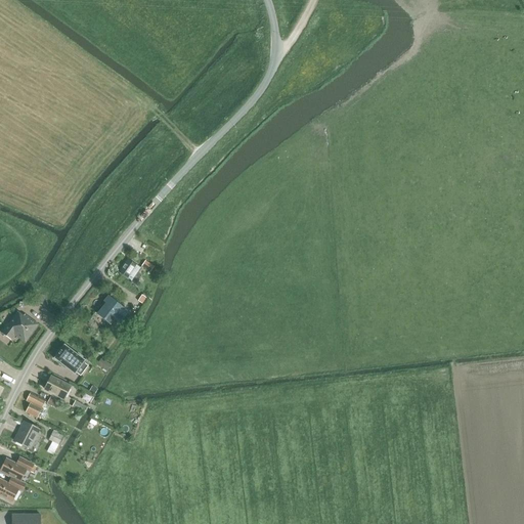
[(127,259),(119,272),(131,281),(132,280),(135,282),(137,282),(141,276),(140,275),(137,272),(140,268),(127,259)]
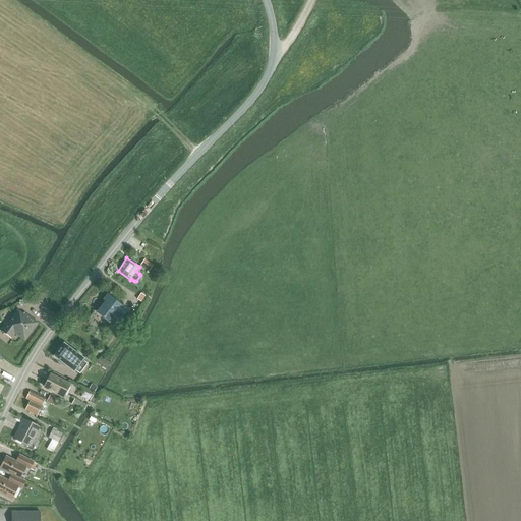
[(145,259),(140,265),(150,271),(154,265),(145,259)]
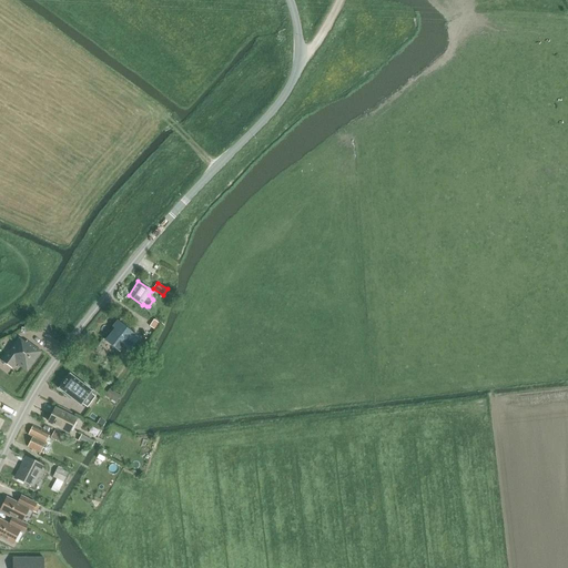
[(114,330),(105,341),(120,352),(124,346),(130,351),(139,340),(133,335),(133,334),(120,324),(114,330)]
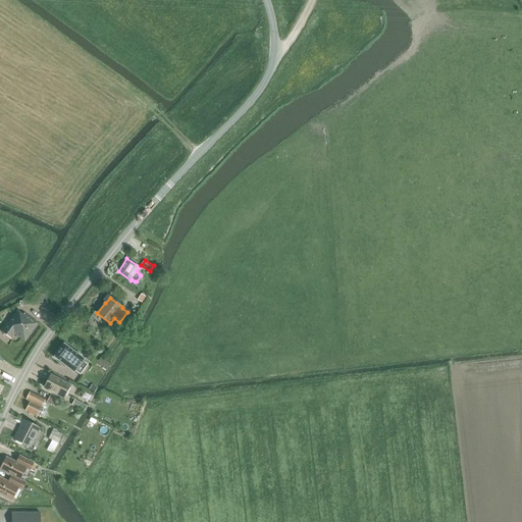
[(39,323),(24,314),(23,315),(17,311),(2,332),(10,338),(14,333),(24,342),(39,323)]
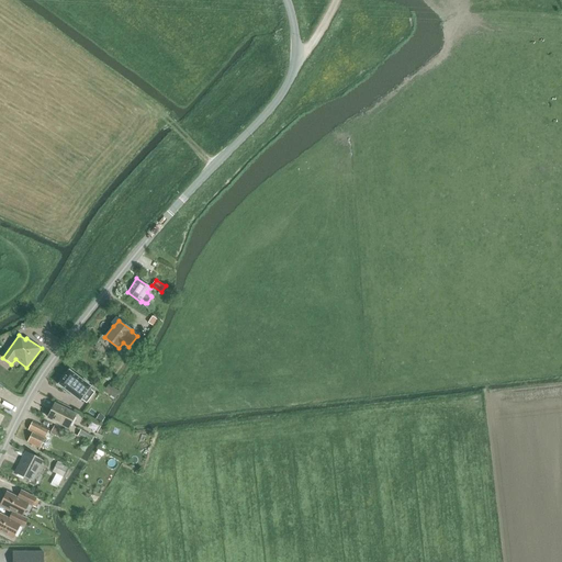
[(58,385),(80,402),(91,388),(69,371),(58,385)]
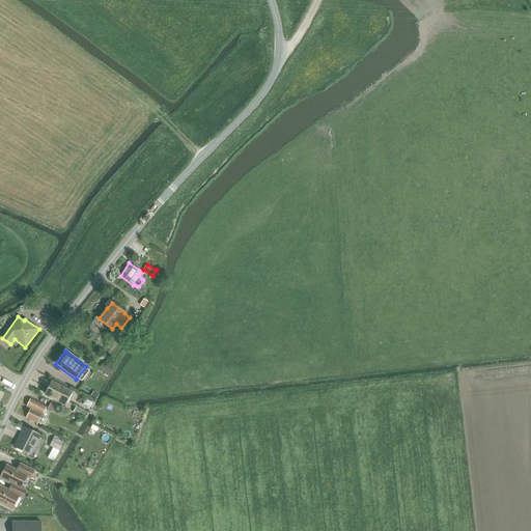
[(102,364),(98,370),(109,376),(113,370),(102,364)]
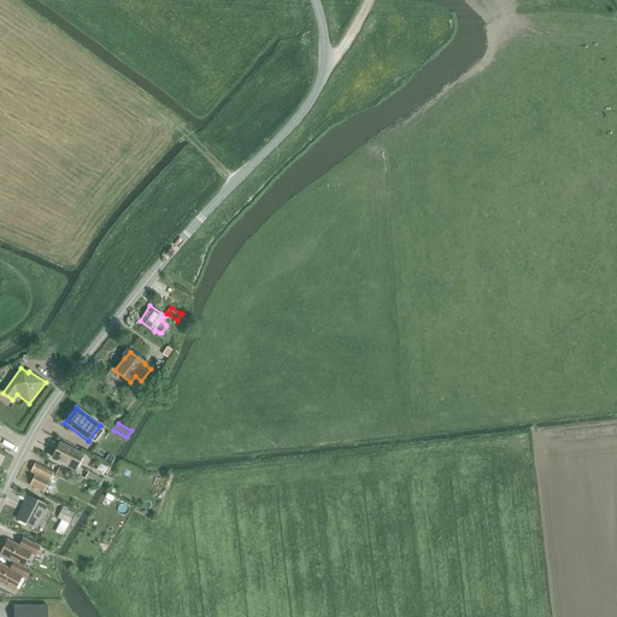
[(52,459),(72,470),(81,453),(60,444),(52,459)]
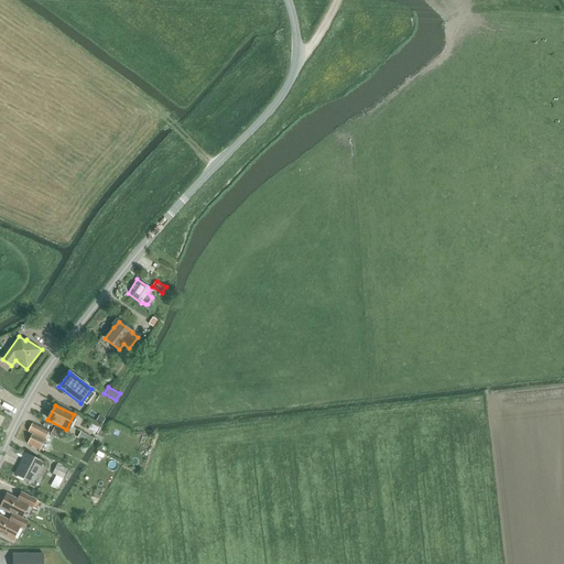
[(99,416),(96,422),(101,425),(105,420),(99,416)]
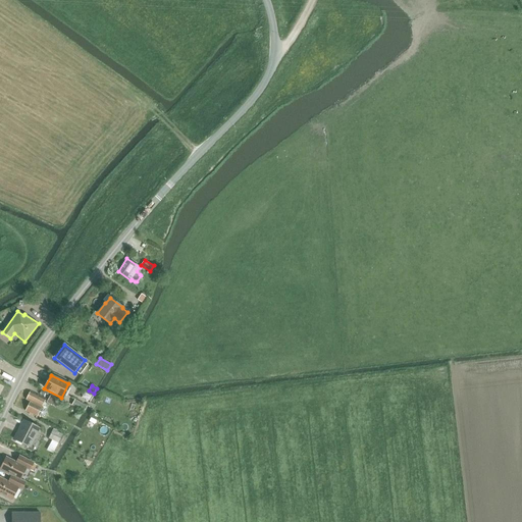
[(30,401),(25,410),(37,415),(41,417),(43,417),(45,416),(46,413),(46,411),(45,410),(41,408),(46,399),(31,392),(27,399),(30,401)]
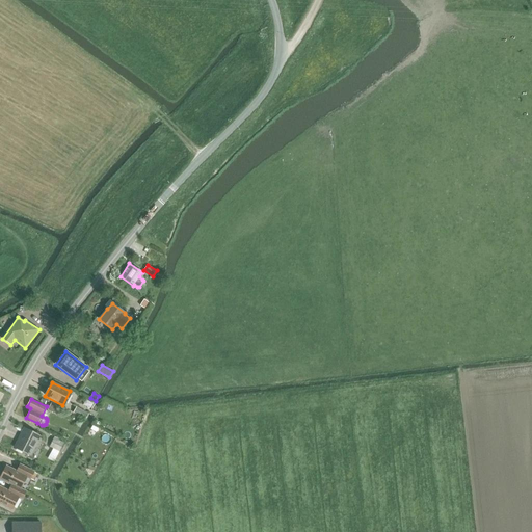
[(55,405),(51,413),(56,416),(60,408),(55,405)]
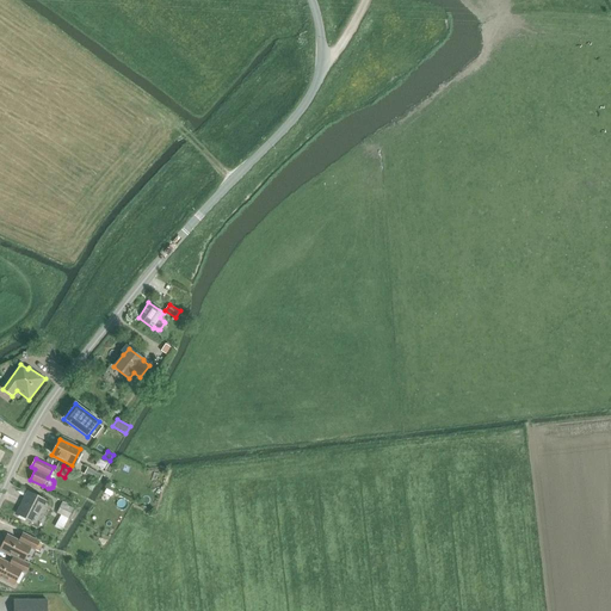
[(88,468),(84,475),(98,483),(102,476),(88,468)]
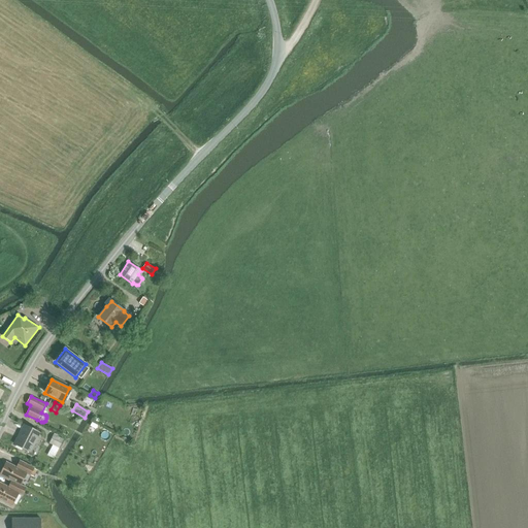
[(14,444),(30,452),(40,432),(25,425),(14,444)]
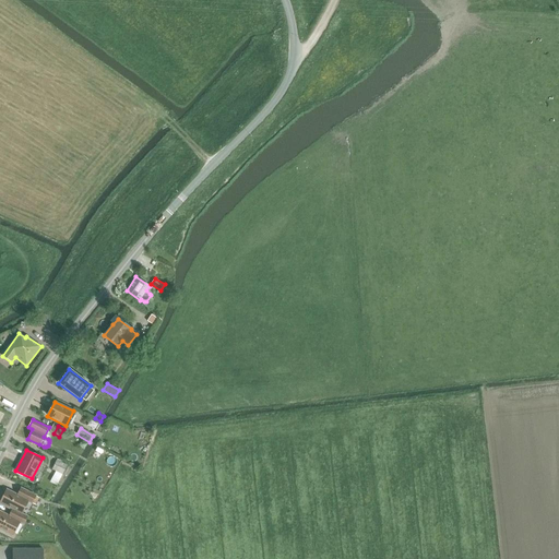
[(57,461),(51,471),(55,472),(61,475),(67,465),(57,461)]
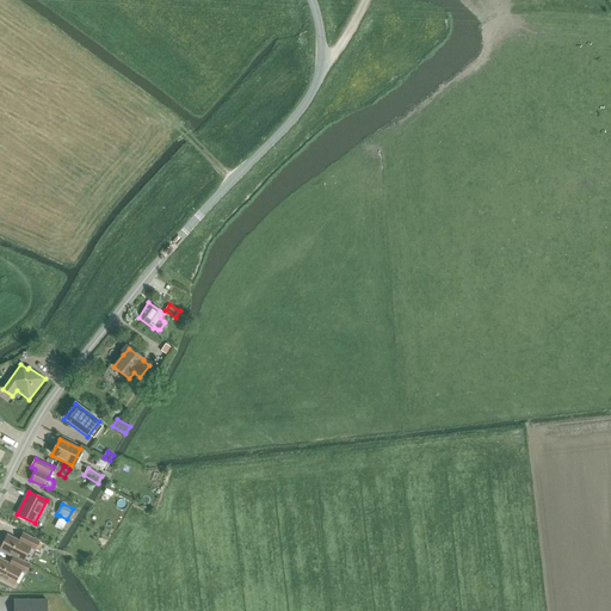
[(1,550),(14,556),(31,565),(38,549),(35,548),(38,541),(24,534),(20,541),(8,535),(1,550)]
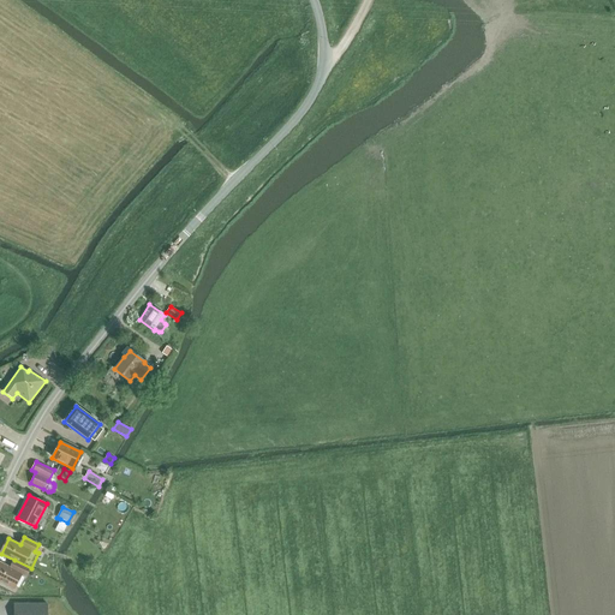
[(0,579),(15,587),(17,583),(23,585),(31,568),(15,560),(11,567),(0,561),(0,579)]
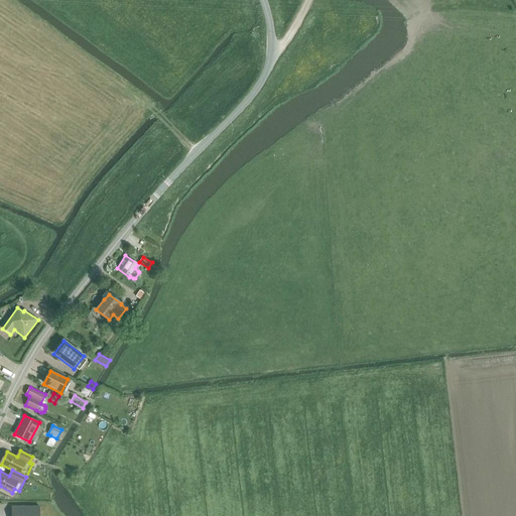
[(12,515),(39,515),(39,507),(12,507),(12,515)]
